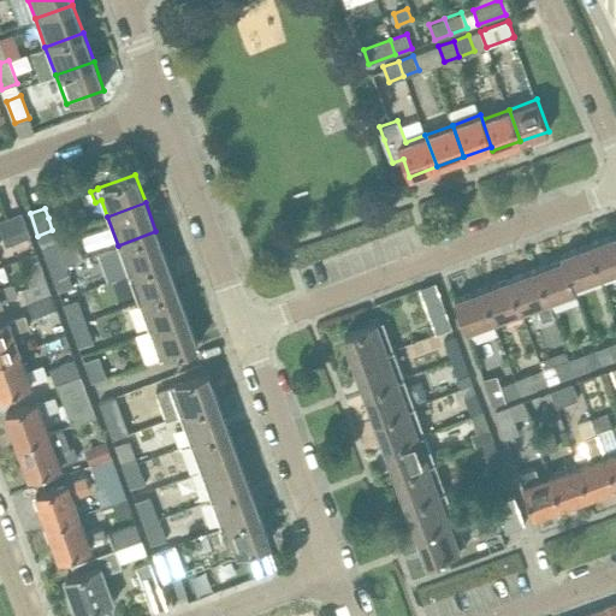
[(0,227),(6,246),(30,237),(21,212),(0,219),(0,227)]
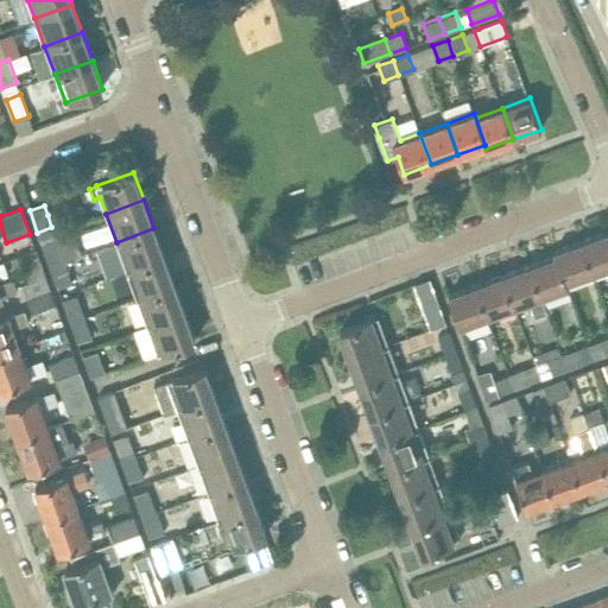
[(127,270),(164,257),(153,228),(116,242),(127,270)]
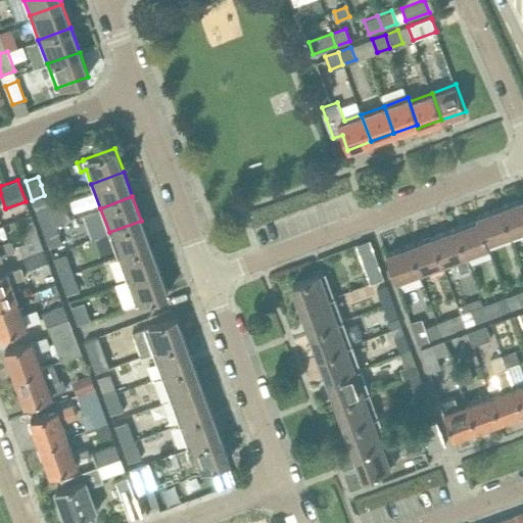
[(510,234),(514,232),(522,229),(522,198),(500,207),(510,234)]
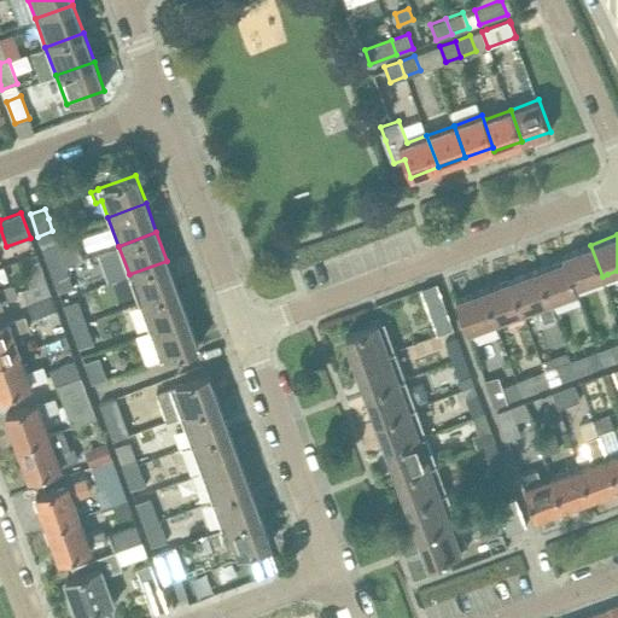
[(59,243),(42,249),(50,270),(65,266),(66,266),(68,266),(83,260),(75,238),(59,243)]
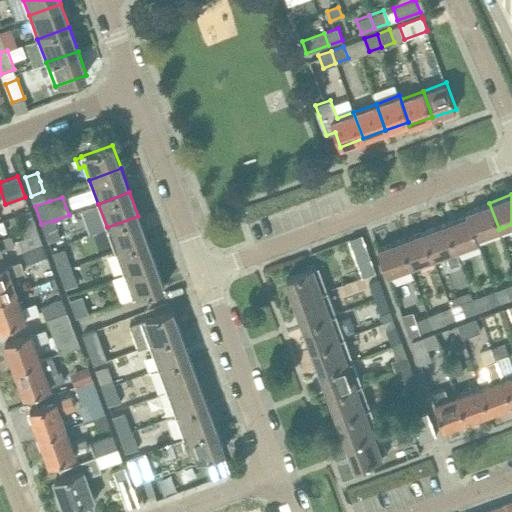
[(477,241),(478,241),(477,237),(499,229),(489,203),(466,211),(467,215),(477,241)]
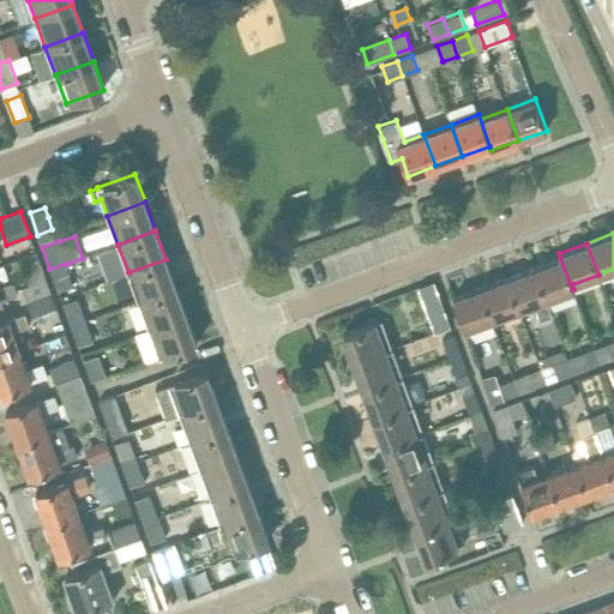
[(28,301),(52,293),(36,252),(19,258),(29,284),(22,287),(28,301)]
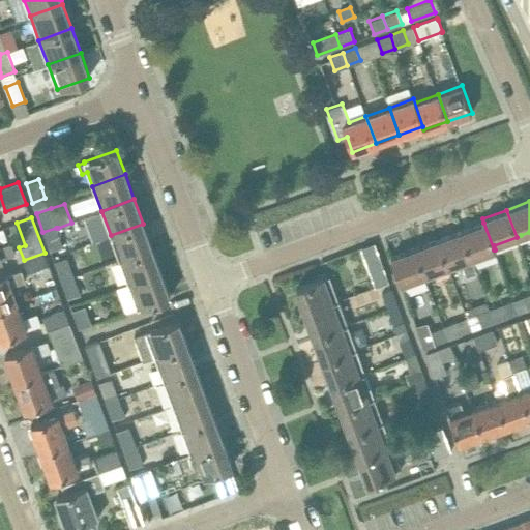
[(470,259),(471,258),(494,249),(483,223),(461,231),(470,259)]
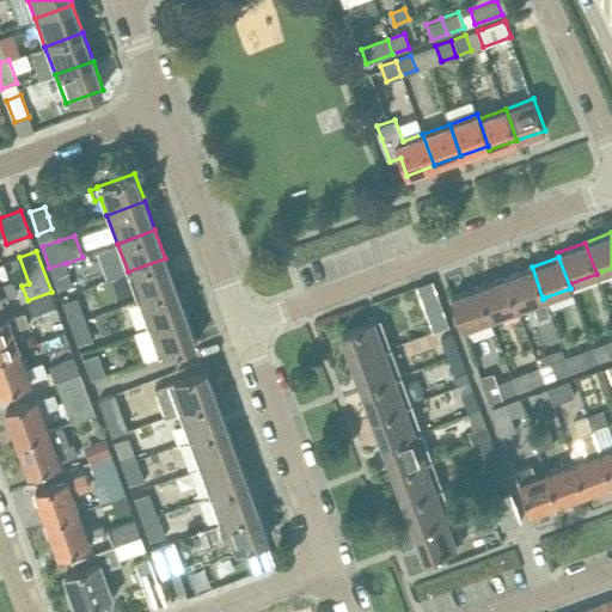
[(138,300),(176,286),(165,258),(128,271),(138,300)]
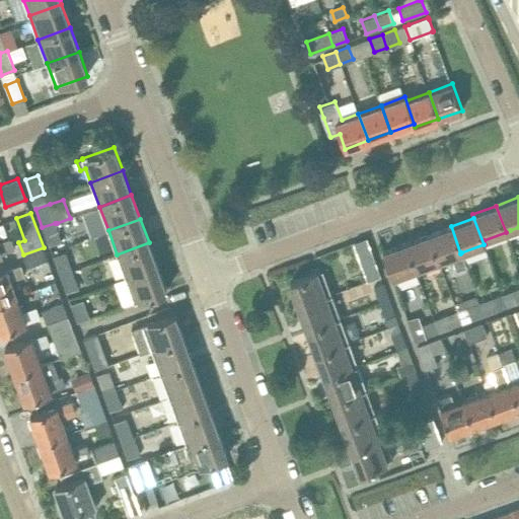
[(49,246),(62,241),(56,223),(55,223),(42,227),(49,246)]
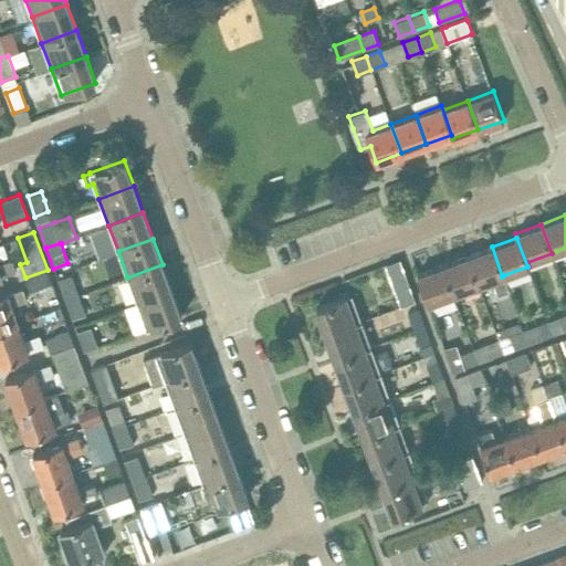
[(502,276),(492,247),(467,257),(478,285),(492,280),(498,294),(509,290),(503,275),(502,276)]
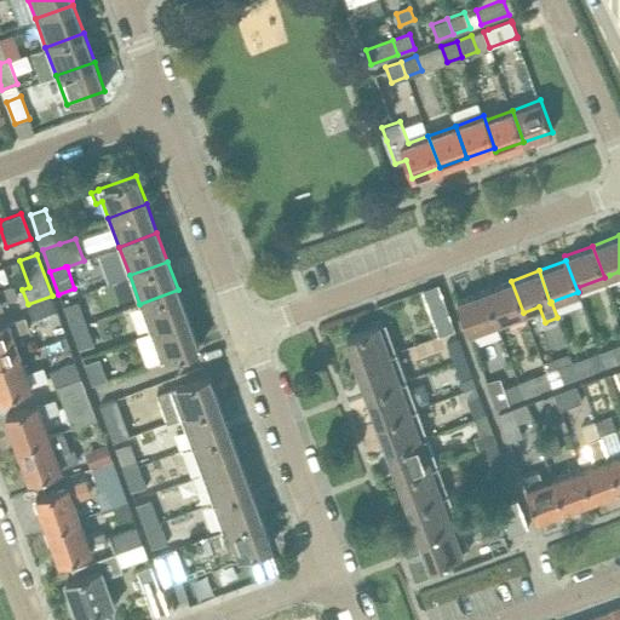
[(495,322),(523,313),(511,281),(484,291),(495,322)]
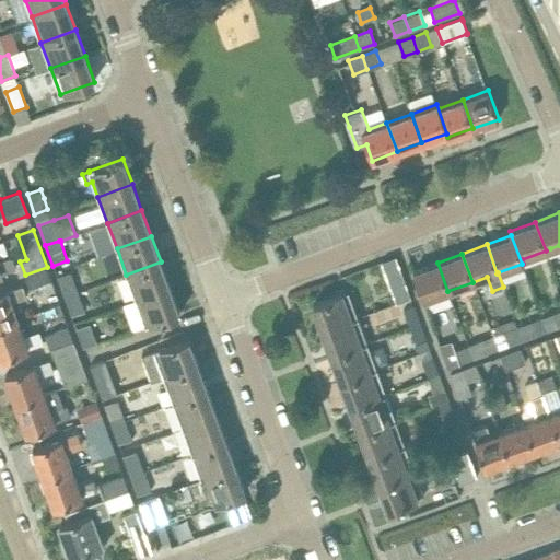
[(0,260),(0,273),(15,268),(11,257),(0,260)]
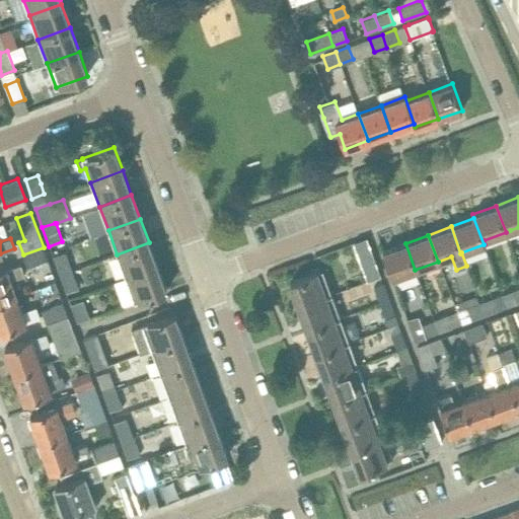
[(86,263),(77,240),(64,245),(73,268),(86,263)]
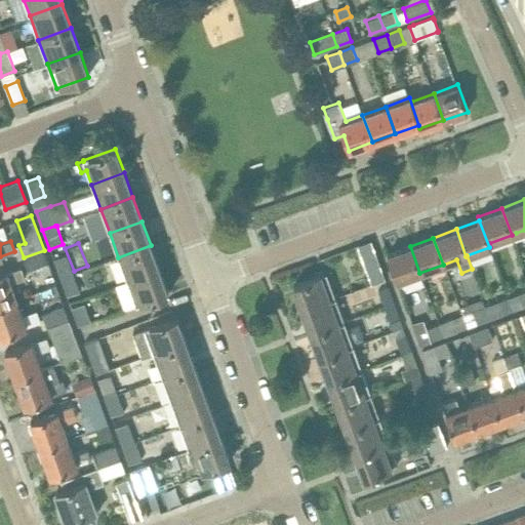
[(127,281),(159,270),(151,245),(118,257),(127,281)]
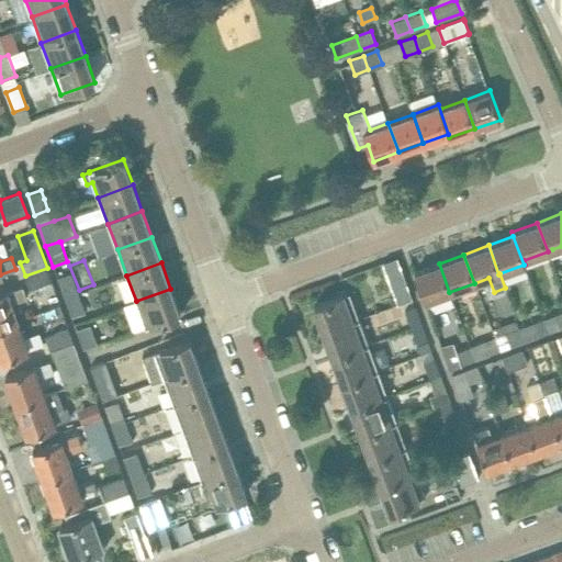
[(425,301),(449,292),(439,263),(414,272),(425,301)]
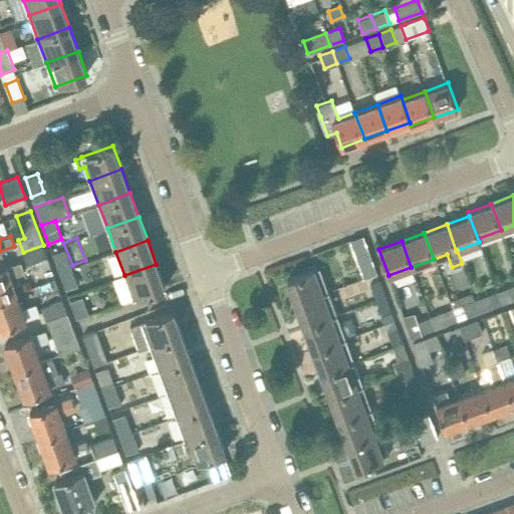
[(28,264),(47,258),(43,245),(23,252),(28,264)]
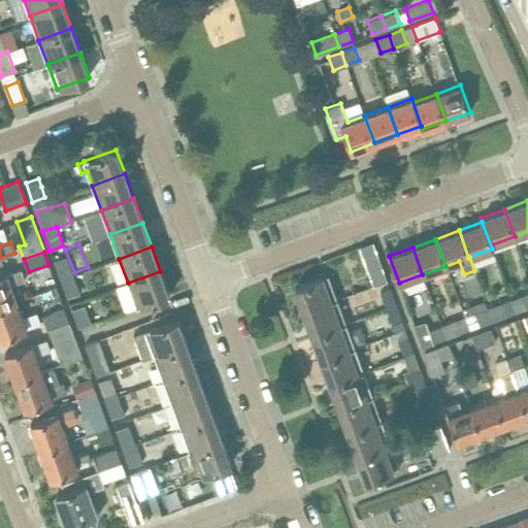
[(67,257),(54,261),(61,279),(74,275),(67,257)]
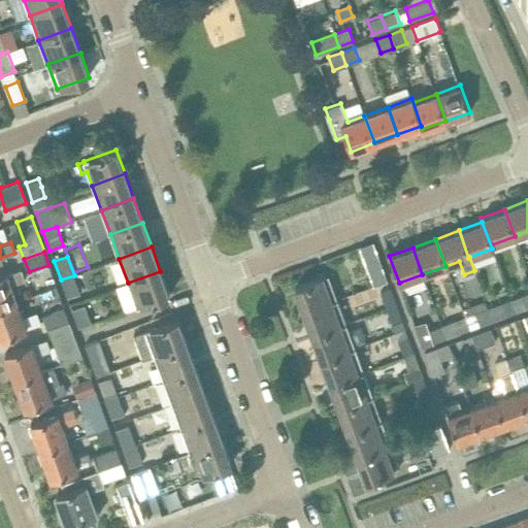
[(382,266),(368,270),(373,286),(387,281),(384,272),(382,266)]
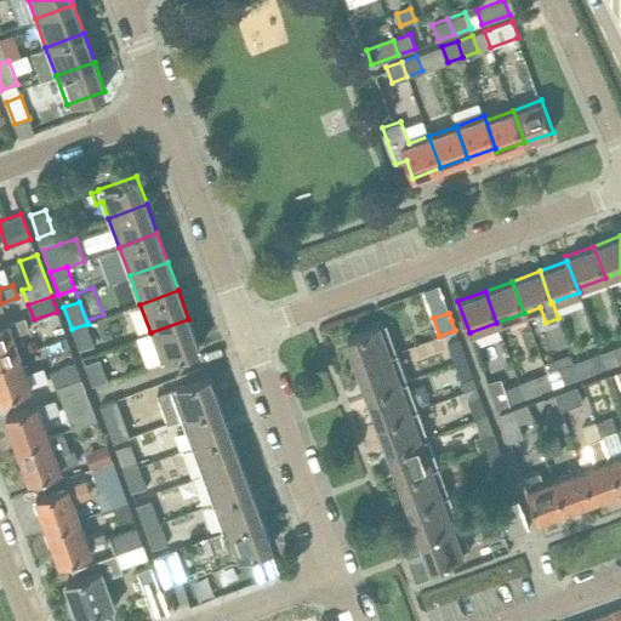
[(0,362),(20,355),(12,336),(29,330),(24,317),(0,324),(0,362)]
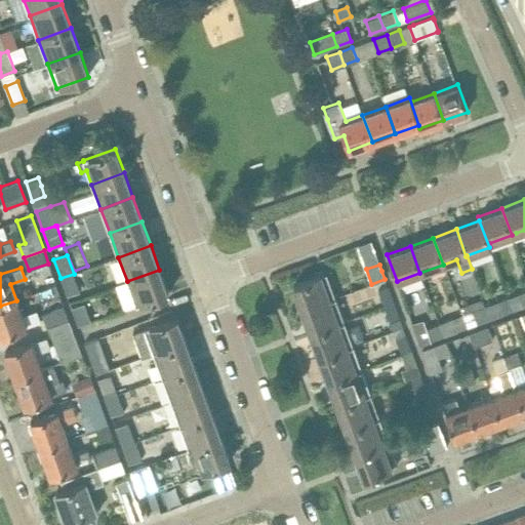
[(136,306),(144,303),(168,293),(159,270),(127,281),(136,306)]
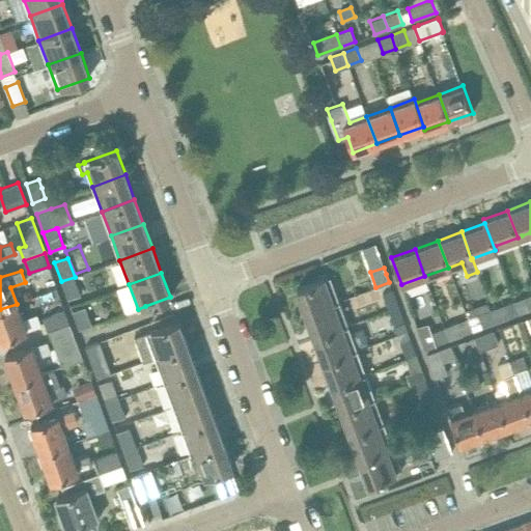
[(306,312),(338,300),(330,276),(297,287),(306,312)]
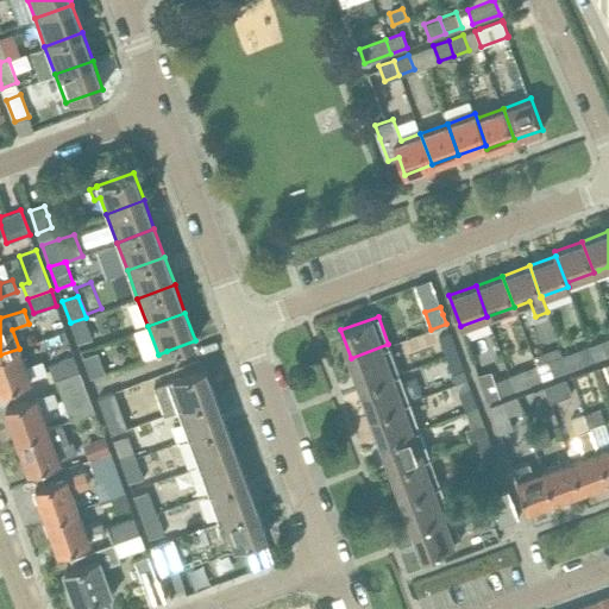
[(77,345),(93,339),(86,318),(70,322),(77,345)]
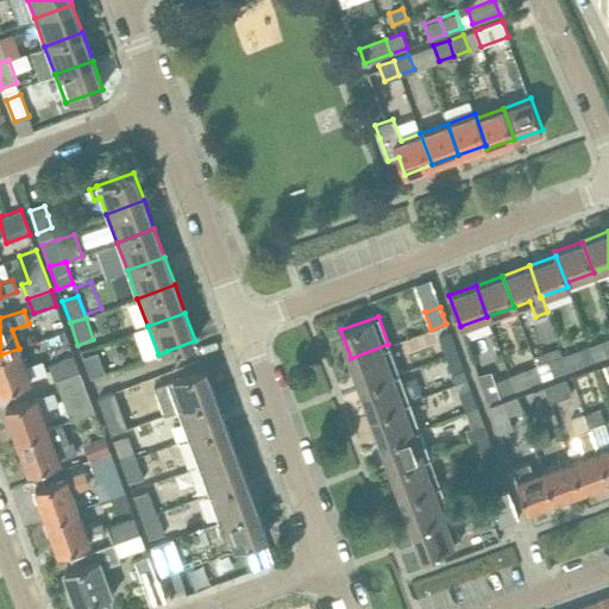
[(445,356),(457,351),(450,333),(438,337),(445,356)]
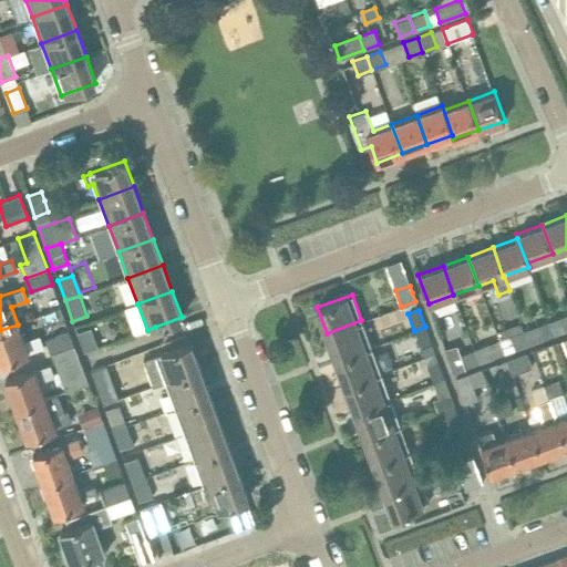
[(336,360),(371,347),(361,320),(327,333),(336,360)]
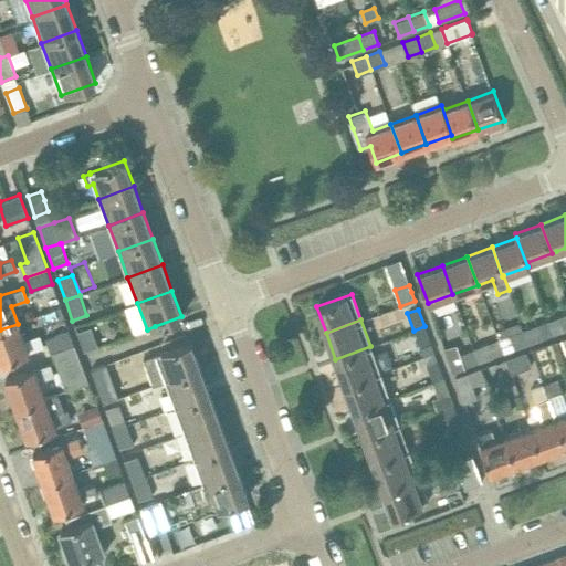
[(528,344),(544,338),(553,335),(547,321),(538,323),(523,329),(528,344)]
